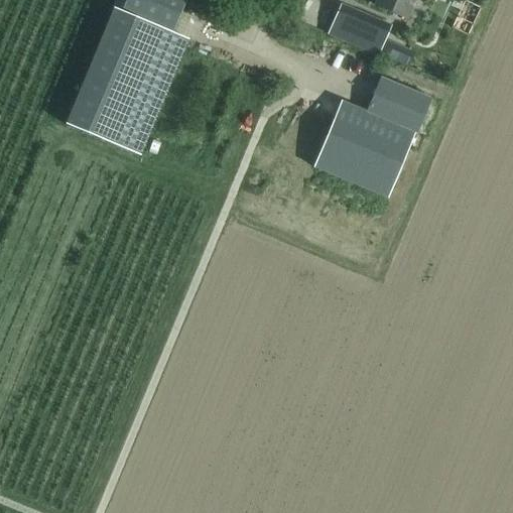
[(126,0),(123,9),(174,30),(186,0),(126,0)]
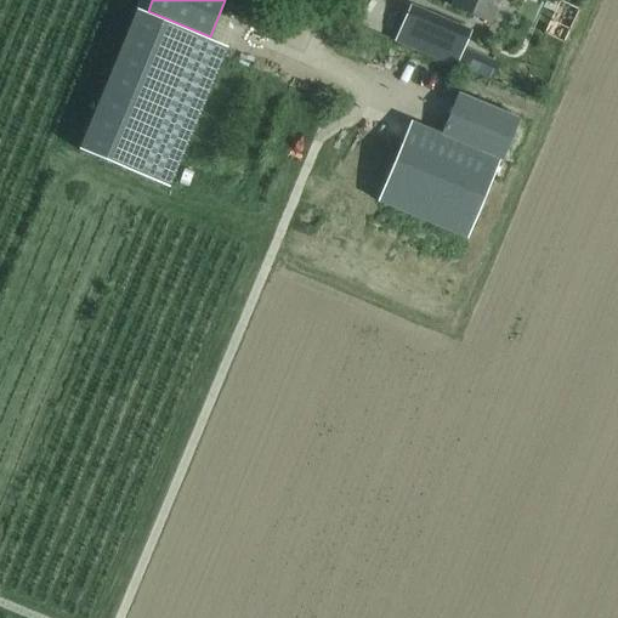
[(493,20),(500,0),(454,0),(453,3),(493,20)]
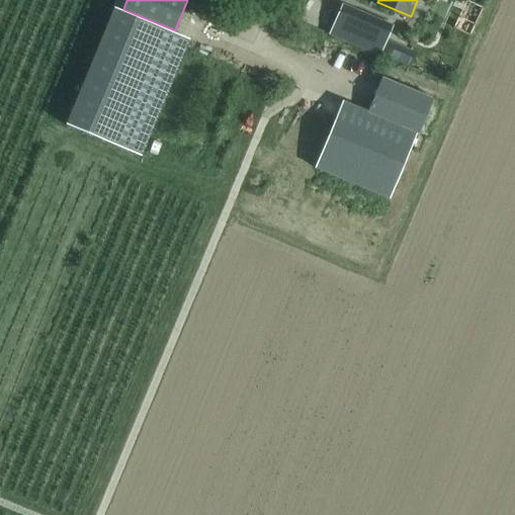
[(115,5),(67,122),(143,154),(191,37),(175,30),(123,9),(115,5)]
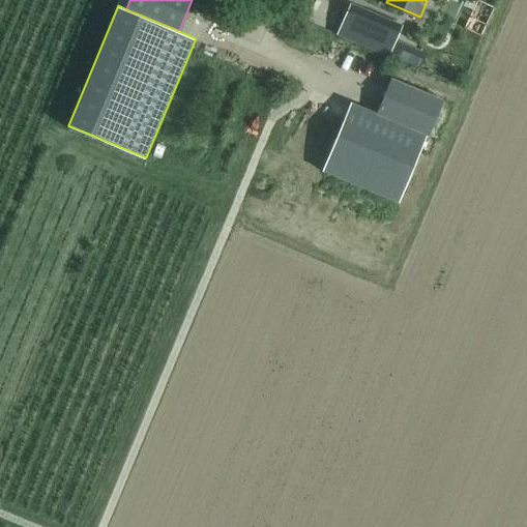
[(378,113),(429,134),(432,135),(446,98),(392,77),(378,113)]
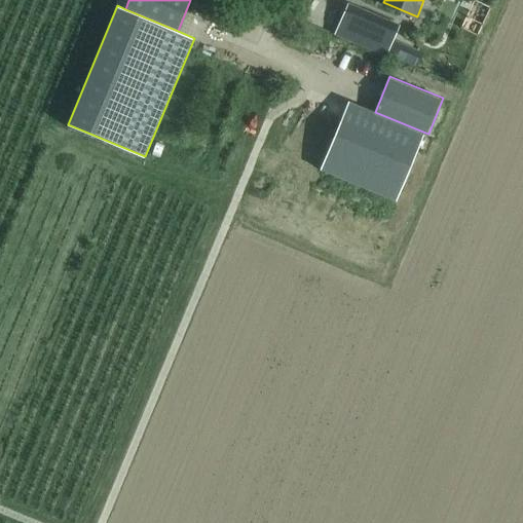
[(398,201),(425,133),(375,112),(348,101),(321,171),(398,201)]
